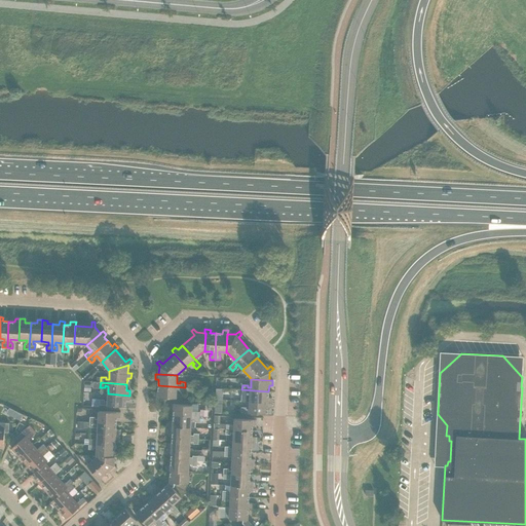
[(184,392),(185,387),(158,385),(158,391),(154,391),(154,397),(176,398),(176,389),(180,390),(179,391),(184,392)]
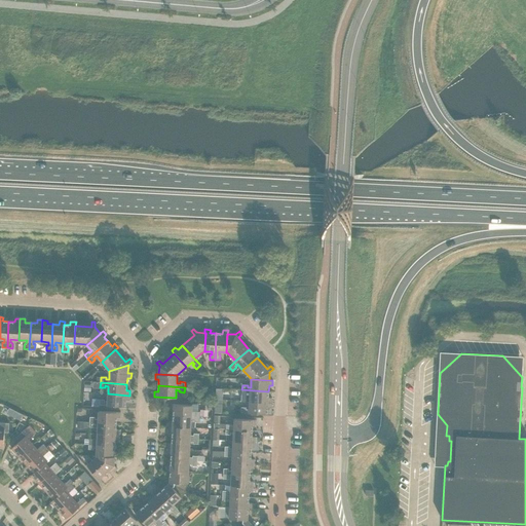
[(268,398),(268,391),(241,389),(241,395),(247,396),(247,393),(250,393),(250,402),(271,403),(271,398),(268,398)]
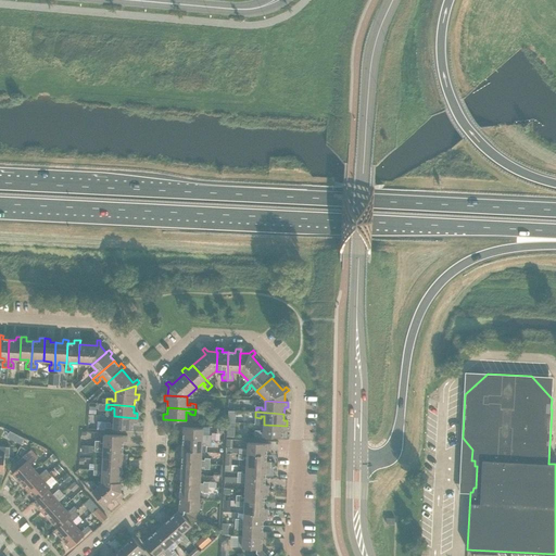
[(137,424),(137,418),(114,416),(113,425),(110,424),(111,422),(105,421),(104,428),(133,429),(134,422),(137,424)]
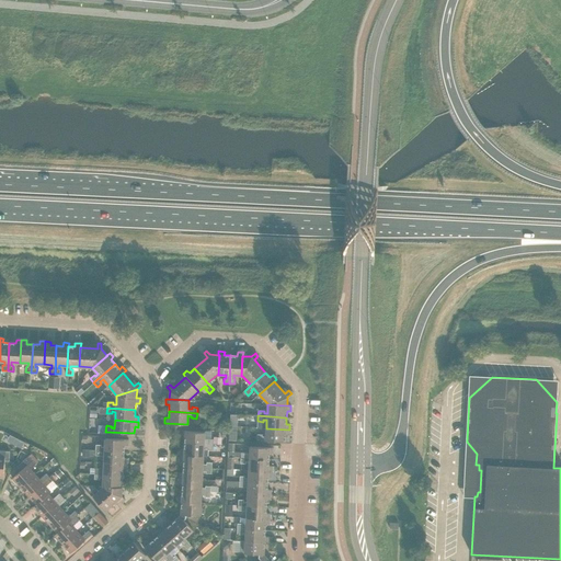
[(289,435),(289,430),(266,428),(265,436),(262,436),(263,434),(258,434),(256,439),(285,442),(286,434),(289,435)]
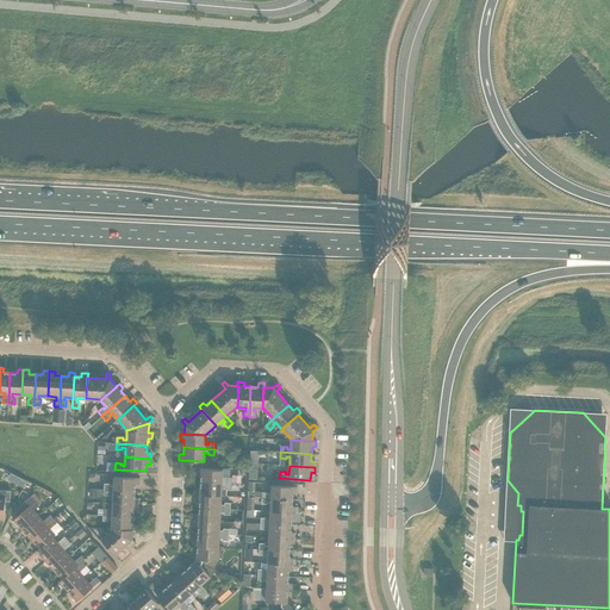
[(200,481),(231,484),(231,478),(225,477),(225,479),(222,479),(223,470),(198,468),(197,474),(201,474),(200,481)]
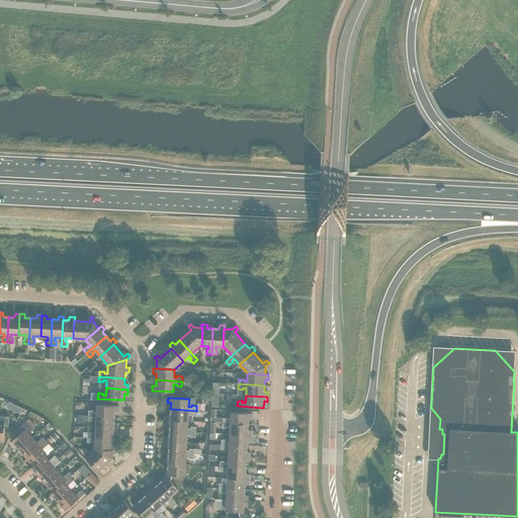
[(19,413),(21,407),(14,404),(11,409),(19,413)]
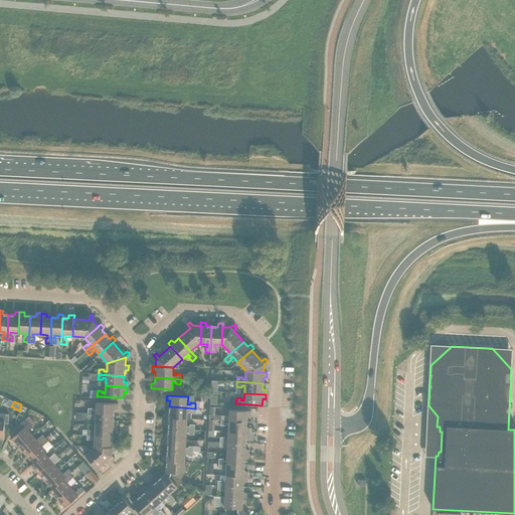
[(88,413),(114,414),(115,408),(118,408),(118,403),(97,402),(96,410),(93,410),(94,408),(89,408),(88,413)]
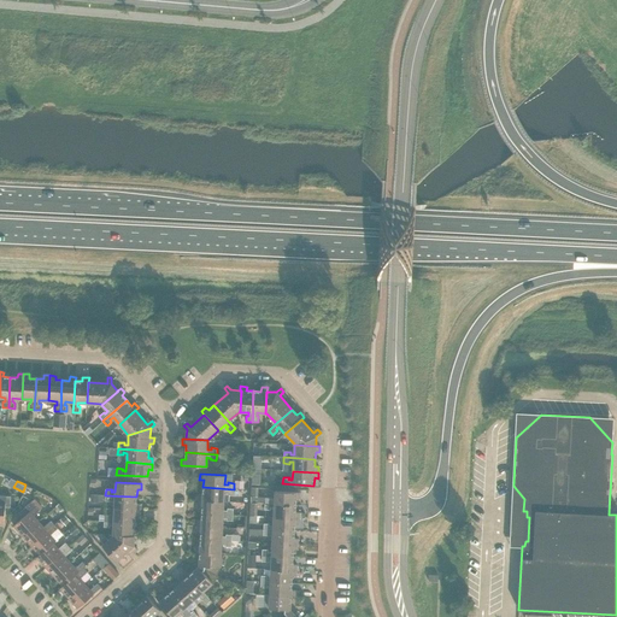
[(234,495),(234,489),(203,487),(203,494),(199,494),(198,500),(224,501),(224,492),(228,493),(228,494),(234,495)]
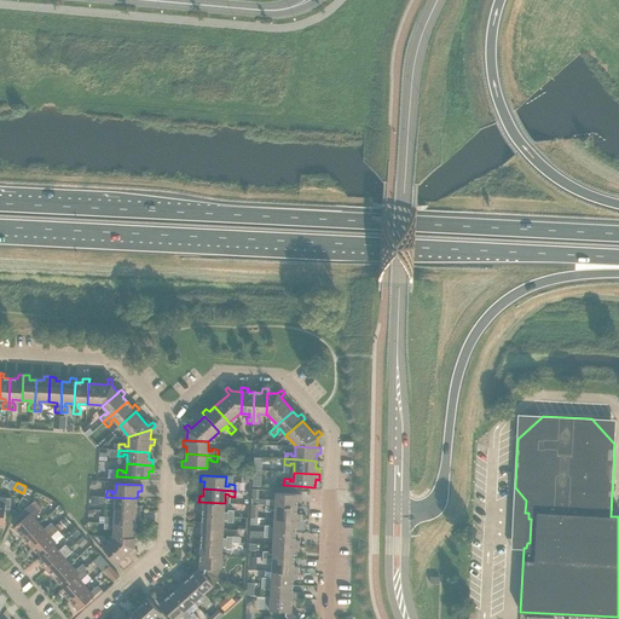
[(266,505),(296,507),(298,499),(301,499),(301,493),(276,492),(276,502),(272,502),(272,499),(266,499),(266,505)]
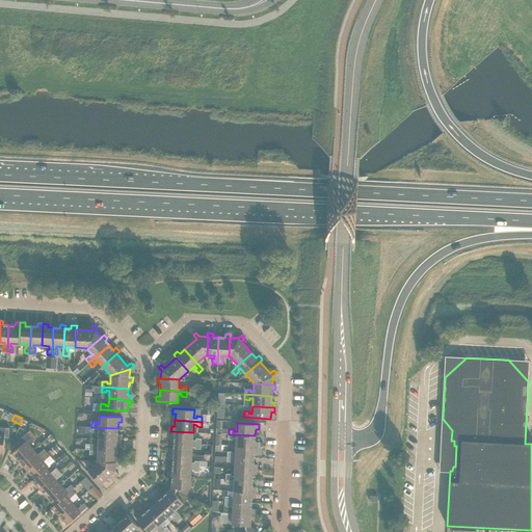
[(117,428),(90,427),(78,426),(78,433),(84,433),(84,432),(90,432),(96,432),(96,430),(99,430),(99,439),(121,440),(121,434),(117,434),(117,428)]
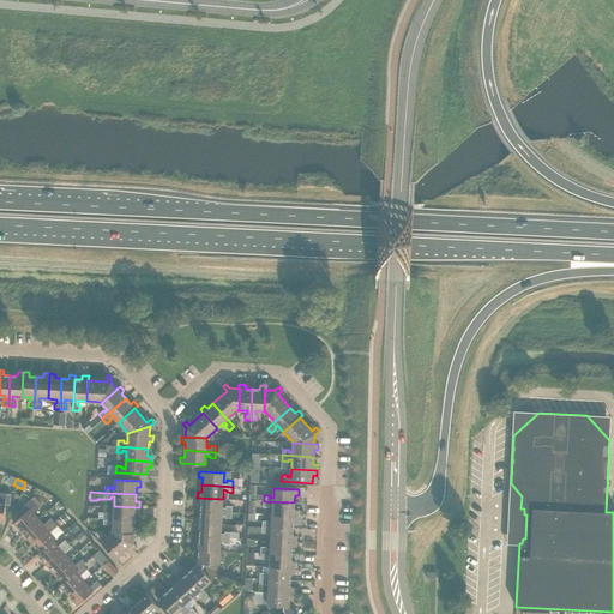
[(0,500),(0,521),(4,522),(5,504),(10,504),(10,494),(5,494),(5,500),(0,500)]
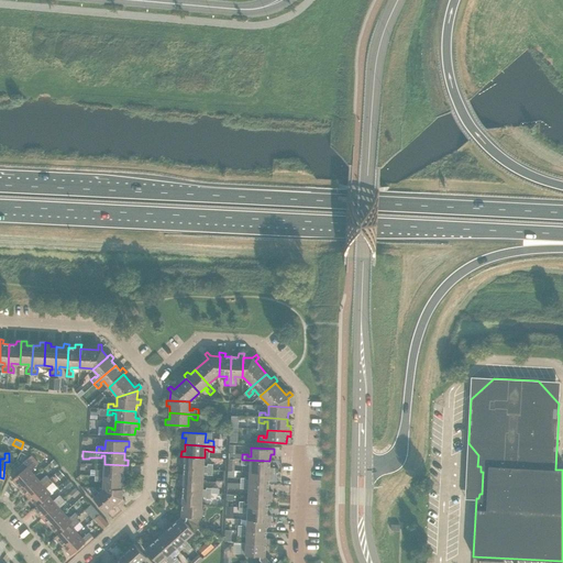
[(20,489),(35,476),(30,471),(36,465),(30,456),(18,467),(21,472),(12,479),(20,489)]
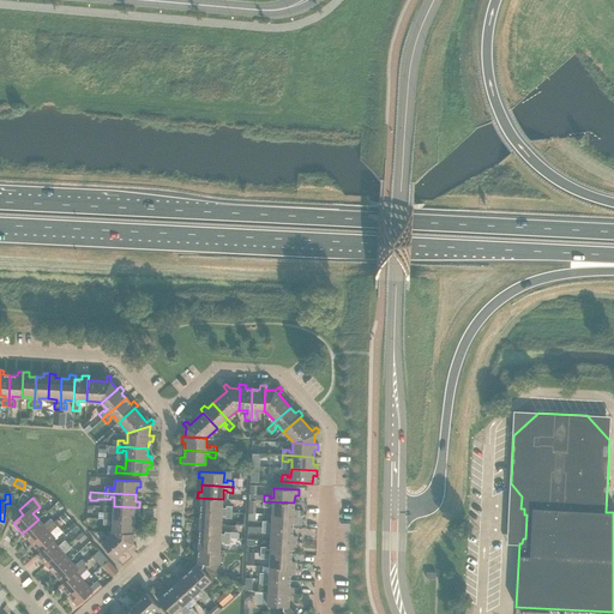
[(222,509),(223,499),(197,498),(197,504),(202,504),(200,511),(232,512),(232,506),(226,506),(226,509),(222,509)]
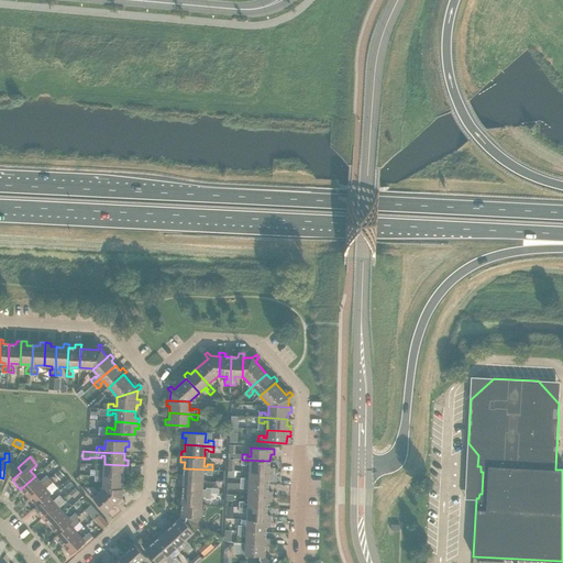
[(269,467),(269,461),(242,460),(241,465),(246,465),(246,463),(250,463),(250,472),(273,473),(273,467),(269,467)]
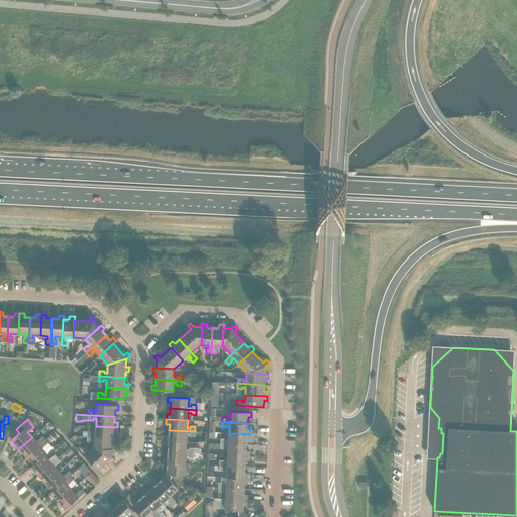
[(117,432),(117,427),(96,426),(95,433),(92,433),(92,431),(87,431),(87,436),(113,438),(113,432),(117,432)]
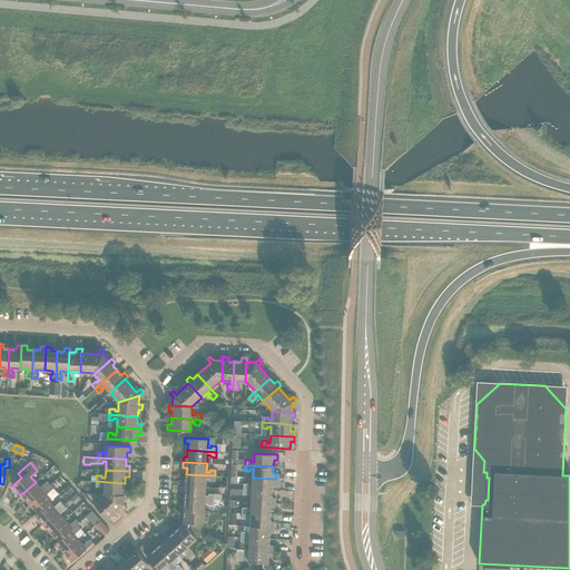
[(215,481),(215,475),(186,474),(186,481),(183,481),(182,485),(206,488),(206,479),(209,479),(209,481),(215,481)]
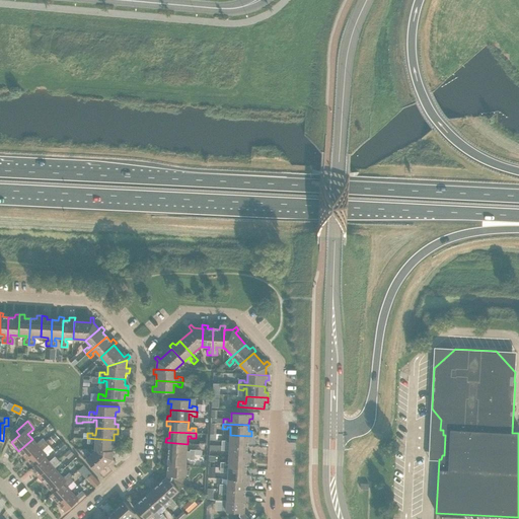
[(55,433),(51,437),(55,442),(59,438),(55,433)]
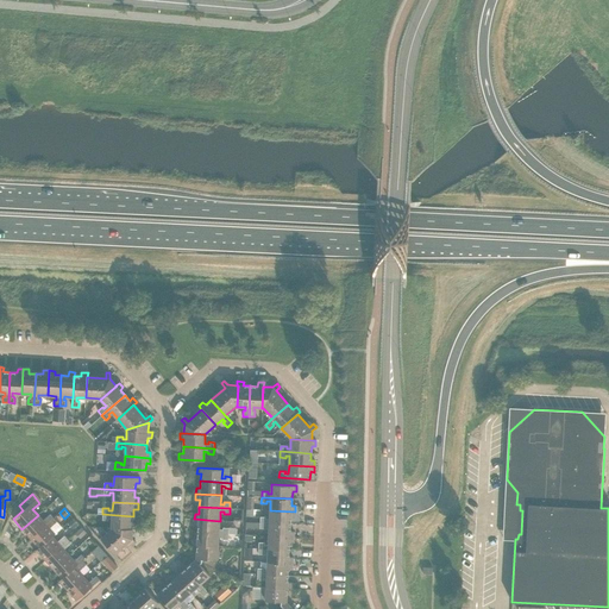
[(295,518),(295,512),(270,510),(270,520),(267,519),(267,518),(261,516),(259,522),(290,525),(292,518),(295,518)]
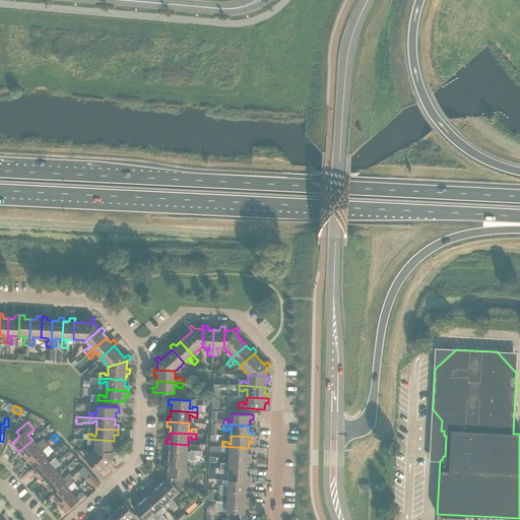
[(26,459),(46,442),(43,439),(37,445),(33,440),(18,452),(26,459)]
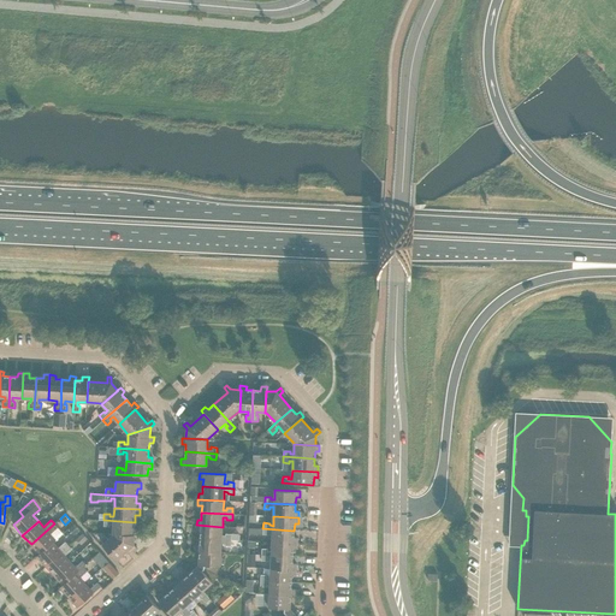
[(135,529),(135,522),(104,520),(104,526),(110,526),(110,525),(113,525),(113,534),(134,534),(134,535),(138,535),(138,529),(135,529)]
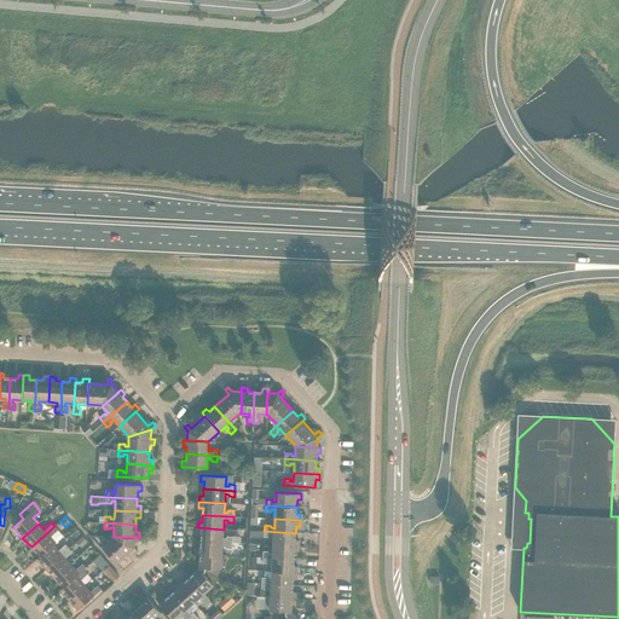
[(53,545),(56,543),(51,537),(58,530),(55,526),(32,547),(40,556),(53,545)]
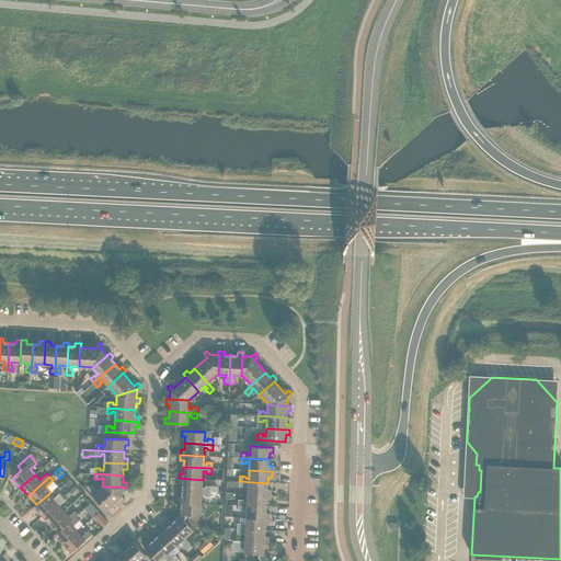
[(67,477),(61,482),(67,488),(72,483),(67,477)]
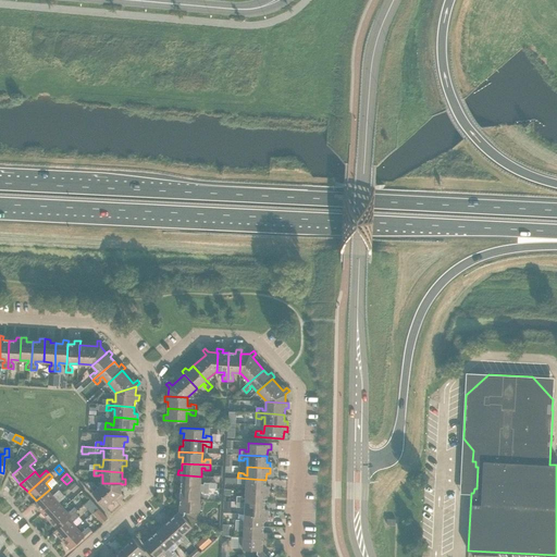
[(200,484),(201,477),(177,474),(177,480),(181,480),(181,486),(209,489),(209,483),(203,483),(203,484),(200,484)]
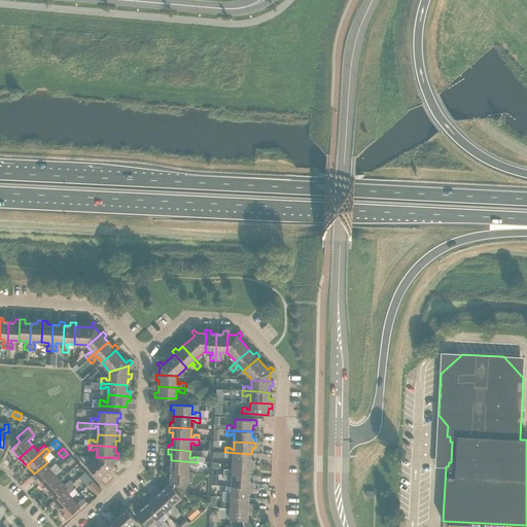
[(251,460),(251,454),(224,452),(224,457),(230,458),(233,458),(233,464),(254,465),(254,460),(251,460)]
